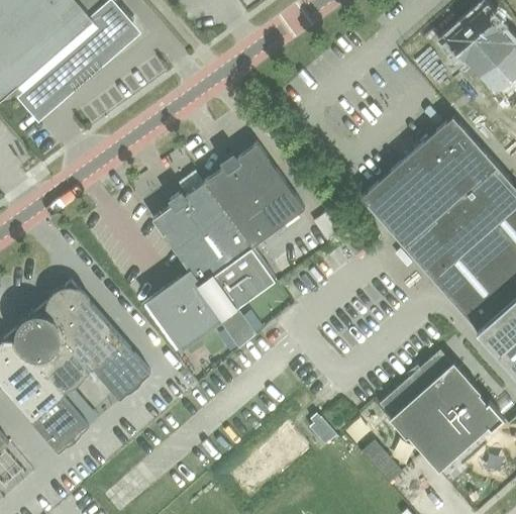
[(115,1),(116,0),(115,0),(0,0),(0,100),(29,75),(55,103),(118,48),(112,41),(133,22),(115,1)]
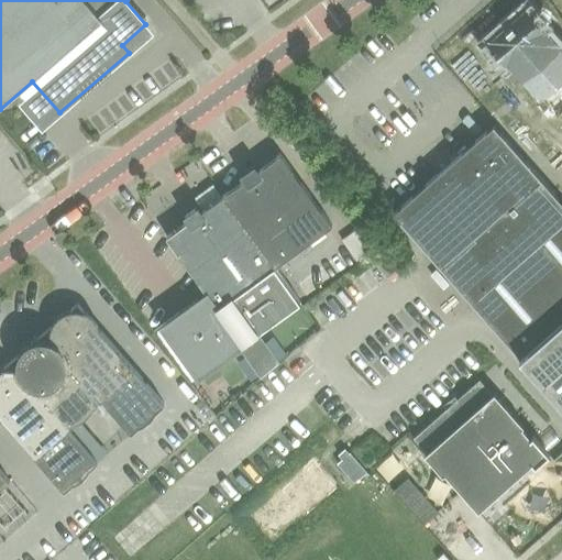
[(478,142),(394,217),(561,408),(561,206),(505,142),(493,129),(478,142)]
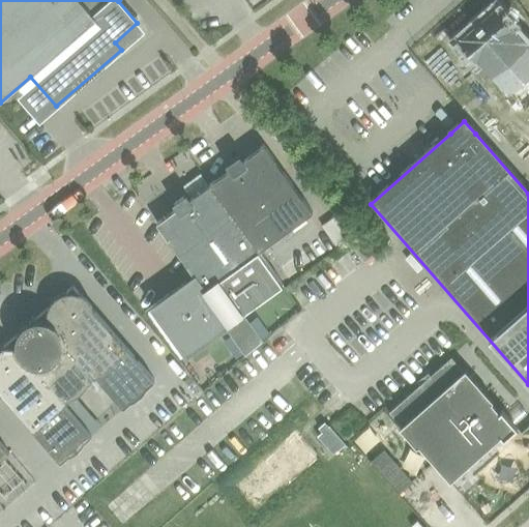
[(204,292),(228,325),(228,326),(282,287),(258,254),(312,214),(263,148),(243,163),(239,156),(226,167),(229,172),(189,201),(185,196),(172,205),(176,211),(155,226),(195,279),(204,292)]
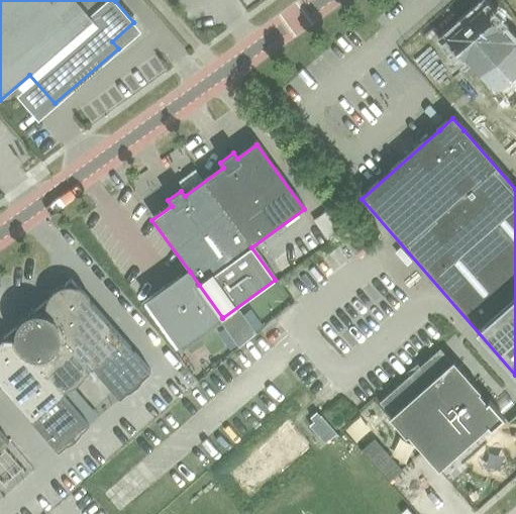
[(222,317),(199,285),(190,272),(148,301),(182,347),(222,317)]
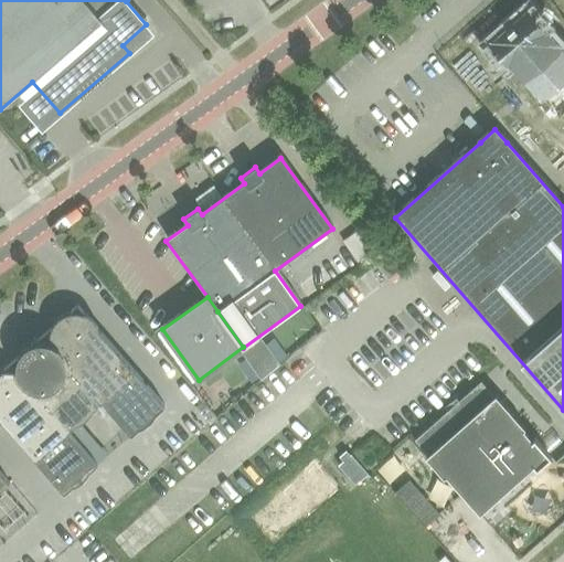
[(0,421),(66,498),(99,469),(67,433),(102,403),(134,439),(166,411),(77,308),(70,314),(68,314),(64,316),(62,317),(60,319),(56,320),(55,322),(53,326),(52,328),(51,331),(3,372),(0,373),(0,421)]
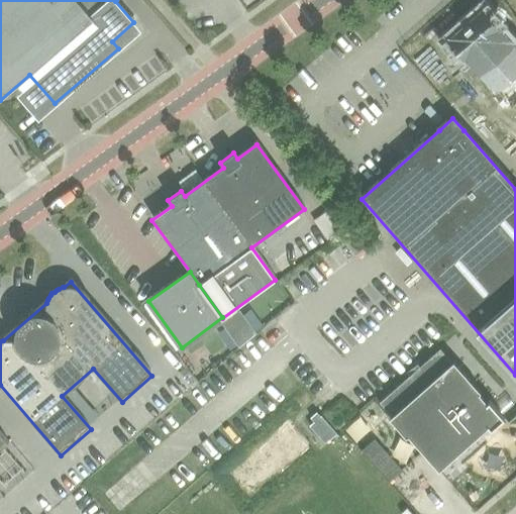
[(489,402),(487,404),(481,397),(483,396),(453,363),(451,364),(439,350),(379,404),(391,417),(389,419),(406,438),(407,436),(438,472),(478,437),(481,440),(504,419),(489,402)]
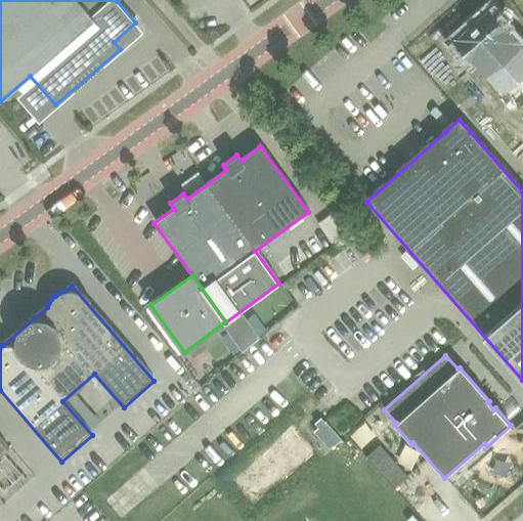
[(387,457),(375,468),(394,489),(406,478),(387,457)]
